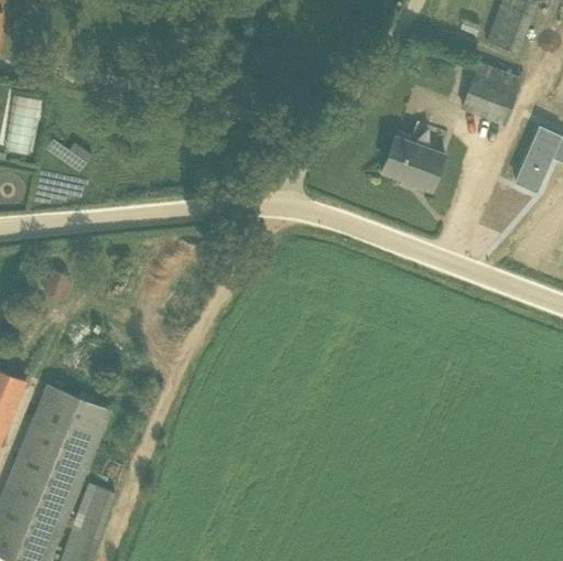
[(0,0),(0,47),(9,0),(0,0)]
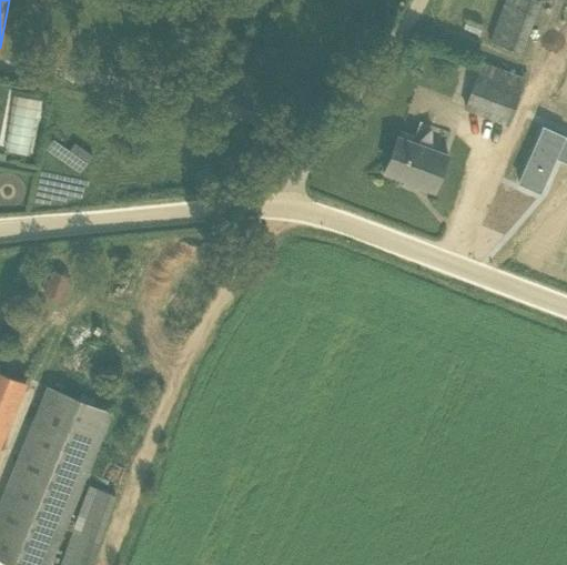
[(503,0),(490,44),(525,53),(540,0),(539,0),(503,0)]
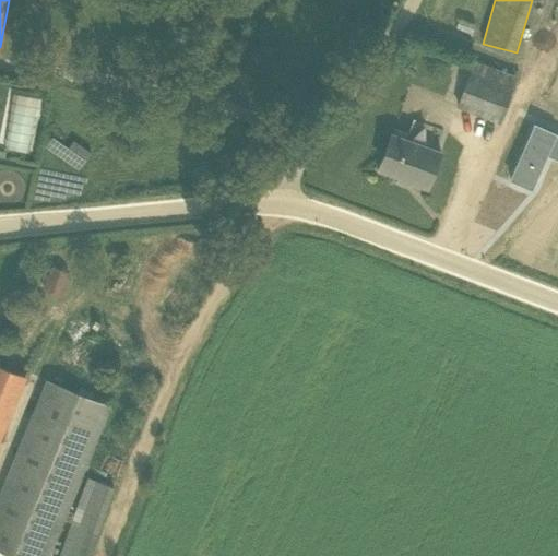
[(456,106),(497,122),(514,78),(474,62),(456,106)]
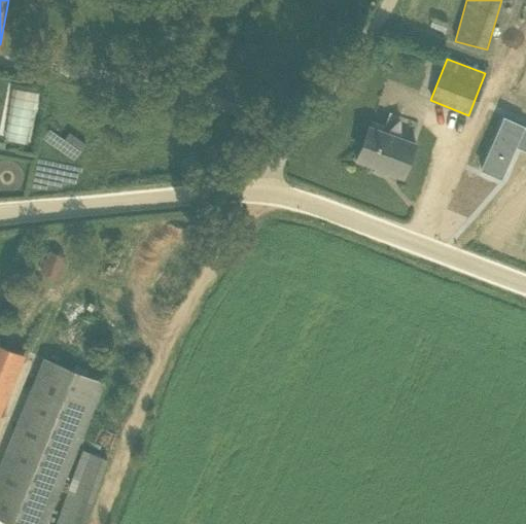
[(525,129),(504,119),(481,171),(502,180),(525,129)]
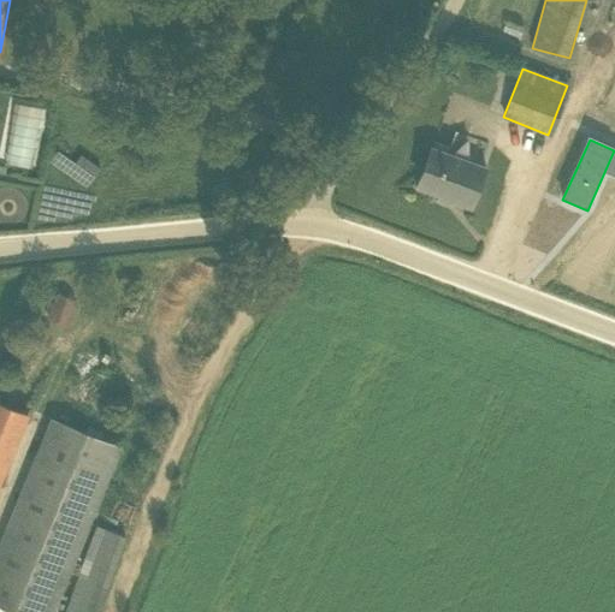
[(432,149),(418,190),(472,211),(488,170),(432,149)]
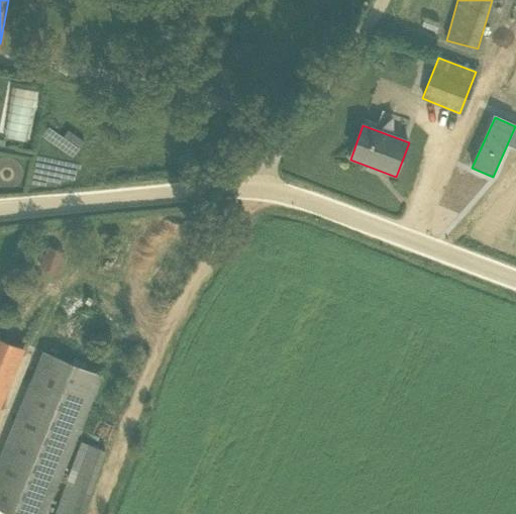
[(223,221),(225,214),(214,211),(212,218),(223,221)]
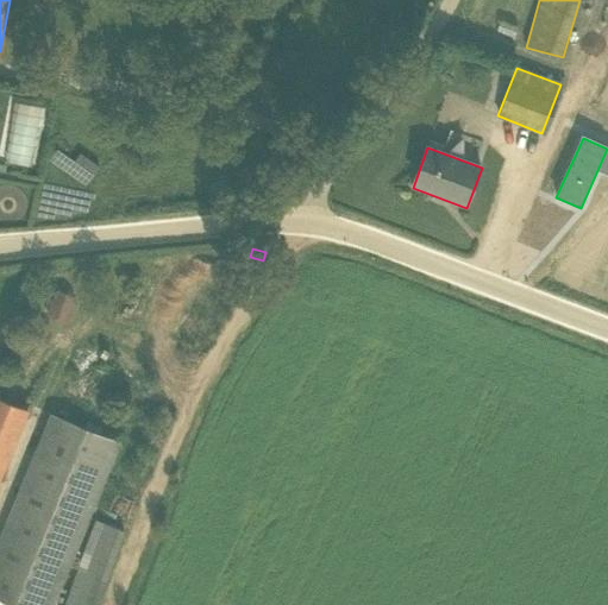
[(74,297),(55,291),(44,316),(63,325),(74,297)]
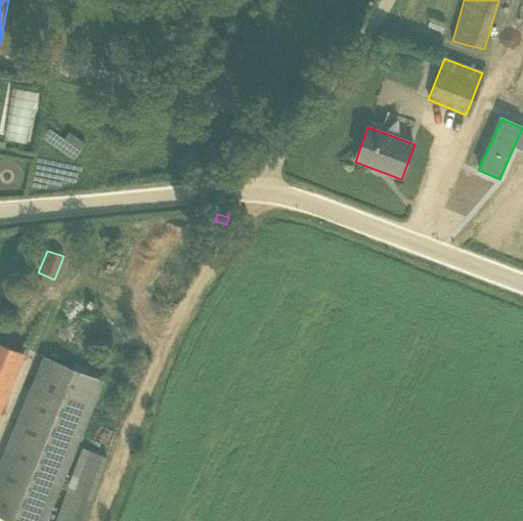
[(0,405),(22,353),(0,344),(0,405)]
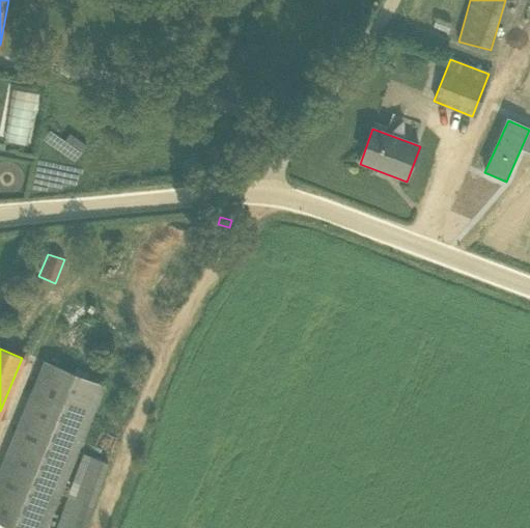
[(43,362),(0,468),(0,523),(11,527),(47,527),(105,387),(43,362)]
